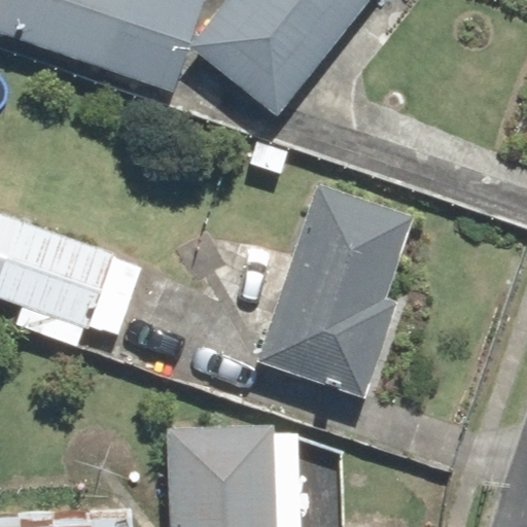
[(0,0),(0,33),(177,91),(206,0),(0,0)]
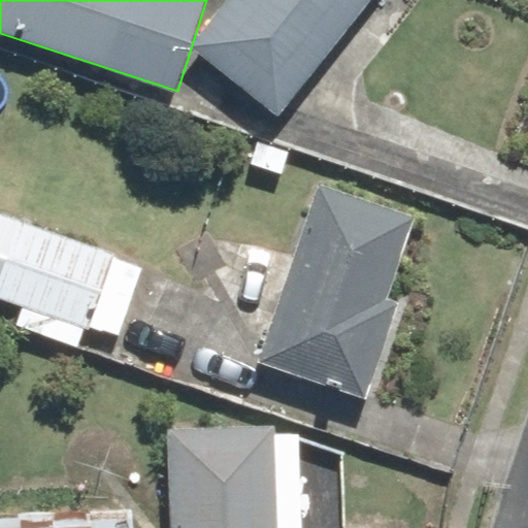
[(229,0),(192,47),(279,116),(369,0),(229,0)]
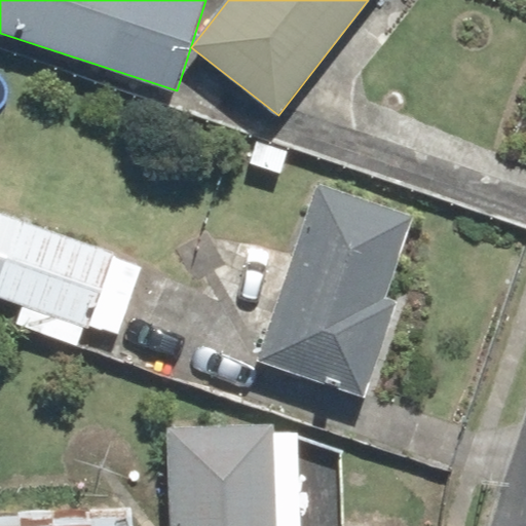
[(412,216),(317,186),(262,359),(370,392),(401,297),(387,293),(412,216)]
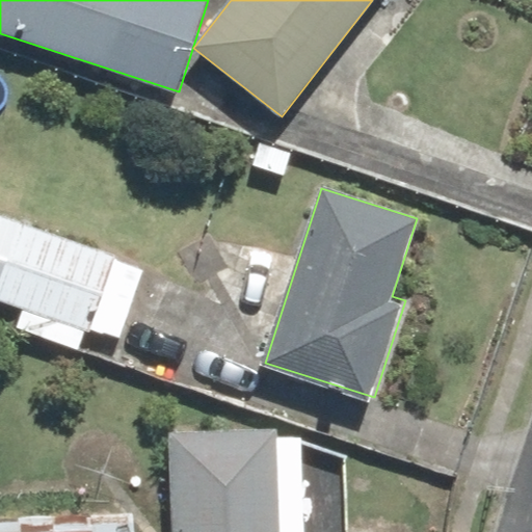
[(0,299),(15,304),(6,328),(49,343),(56,319),(127,343),(153,266),(0,214),(0,299)]
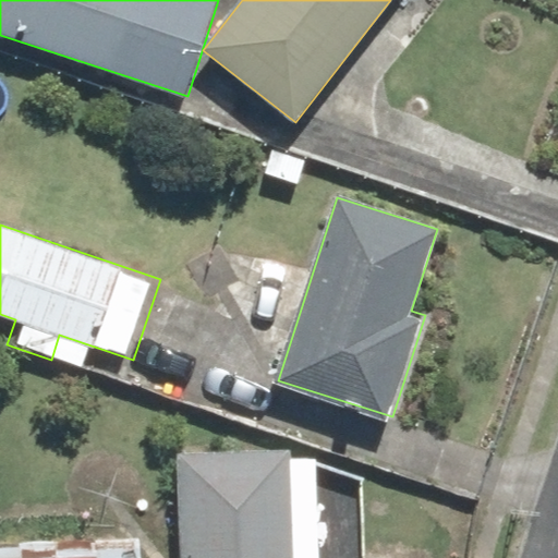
[(318,448),(185,450),(185,557),(362,557),(362,488),(319,489),(318,448)]
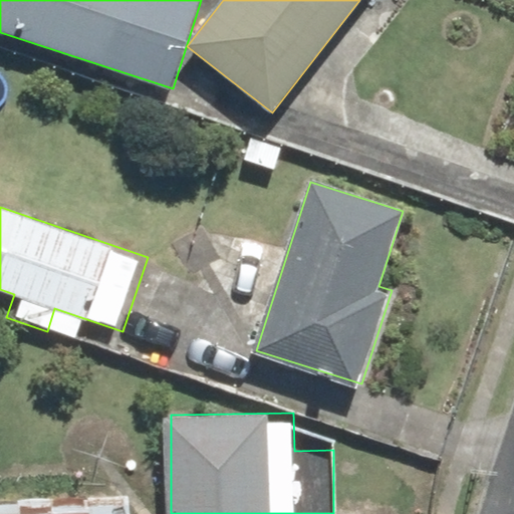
[(134,513),(134,500),(0,502),(0,513),(134,513)]
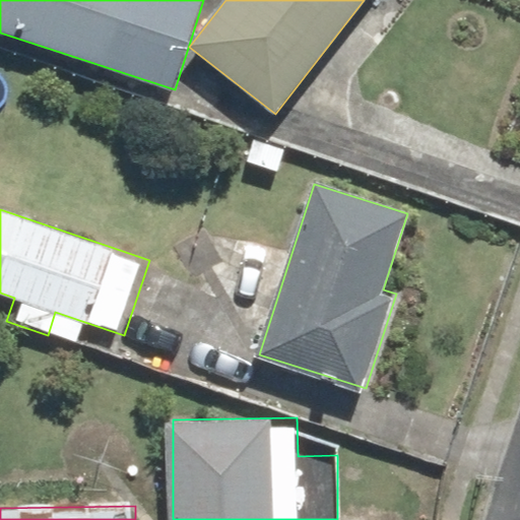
All buildings are outlined.
